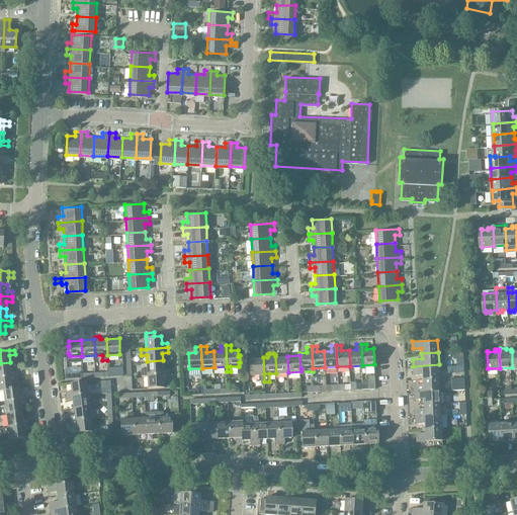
[(275,356),(276,373),(288,372),(287,356),(275,356)]
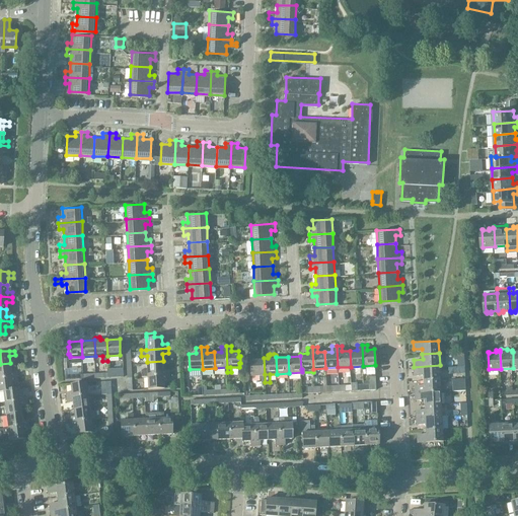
[(251,371),(251,375),(265,374),(264,358),(250,359),(251,364),(249,364),(250,371),(251,371)]
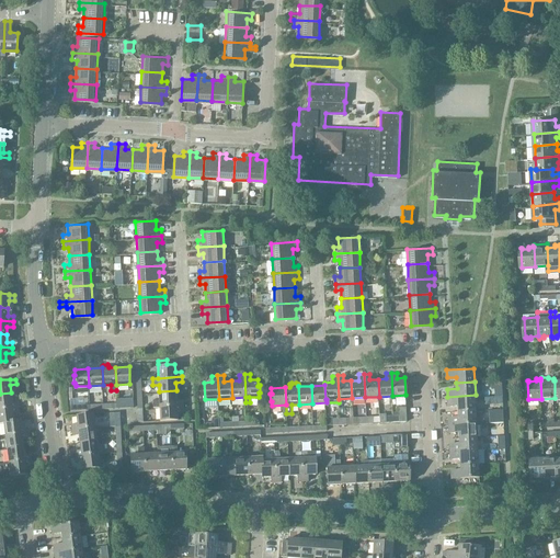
[(176,390),(159,391),(159,397),(153,398),(153,406),(160,405),(183,403),(182,398),(176,398),(176,390)]
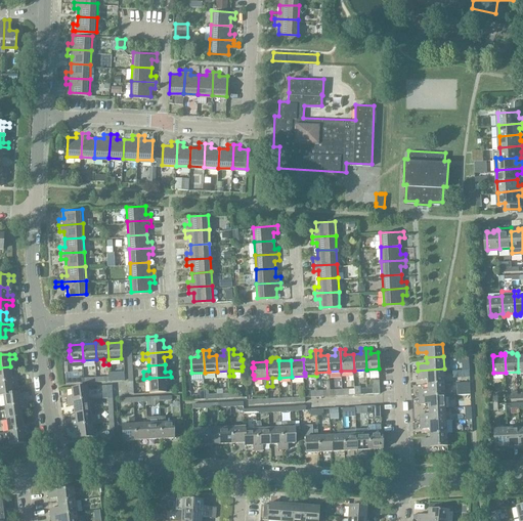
[(0,367),(0,380),(17,378),(16,373),(11,374),(10,366),(0,367)]
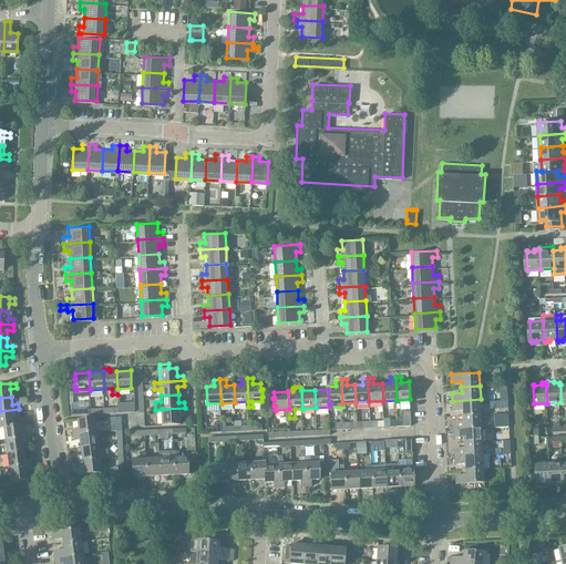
[(481,399),(452,401),(453,408),(462,408),(463,413),(481,412),(481,399)]
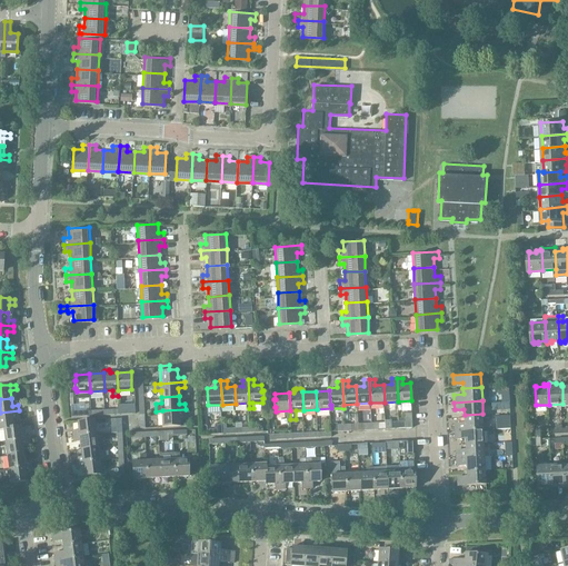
[(186,415),(186,409),(162,410),(163,425),(180,424),(180,415),(186,415)]
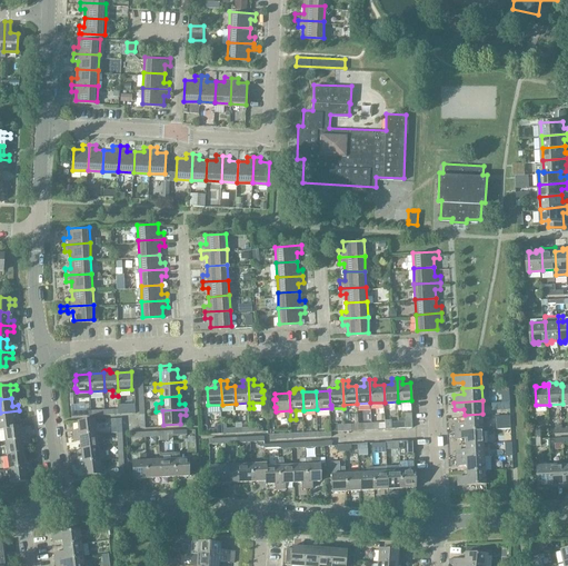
[(399,418),(399,425),(414,425),(412,409),(405,410),(406,418),(399,418)]
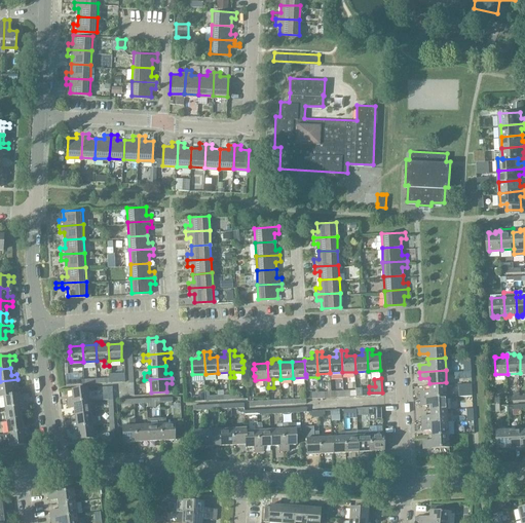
[(0,395),(4,395),(4,394),(13,393),(12,385),(19,384),(17,379),(0,381),(0,395)]
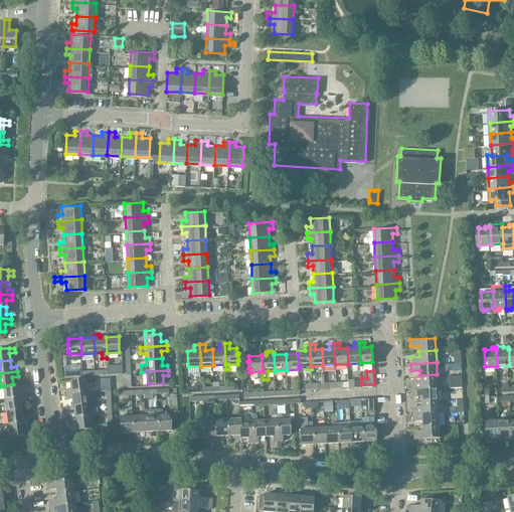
[(463,373),(451,374),(451,386),(463,385),(463,373)]
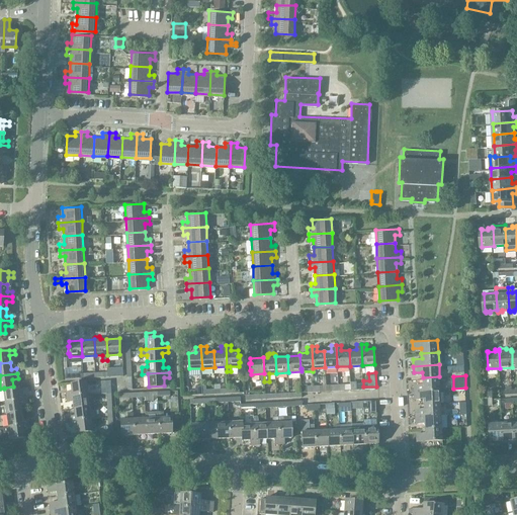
[(423,383),(414,383),(415,391),(440,389),(439,376),(423,377),(423,383)]
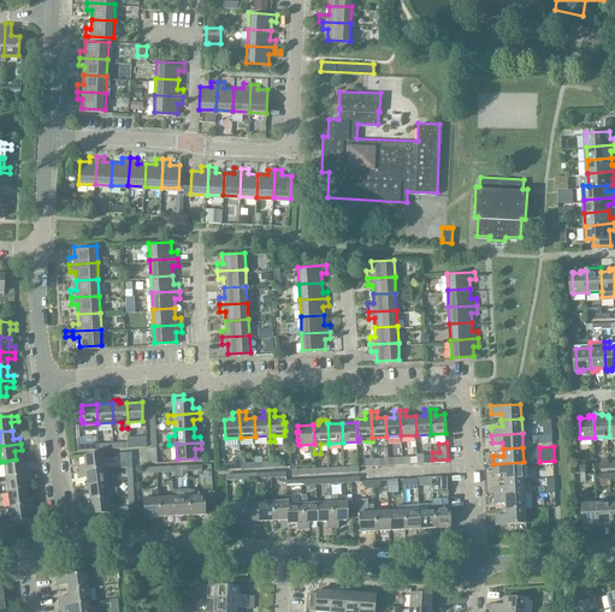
[(80,463),(81,469),(105,465),(104,451),(84,453),(86,463),(80,463)]
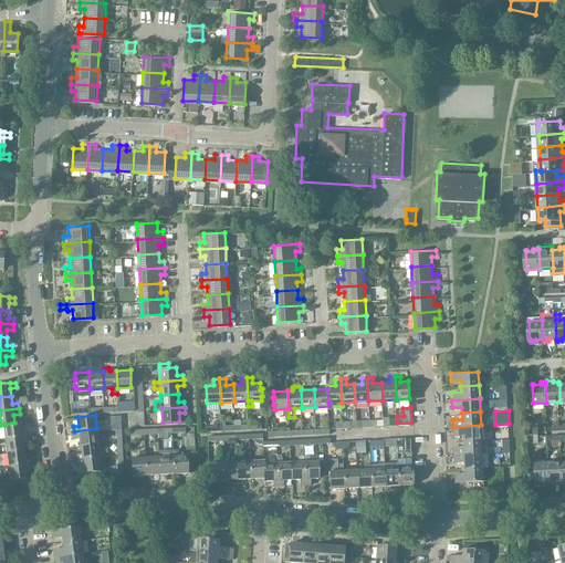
[(226,417),(221,418),(221,419),(221,428),(236,428),(236,423),(227,424),(226,417)]
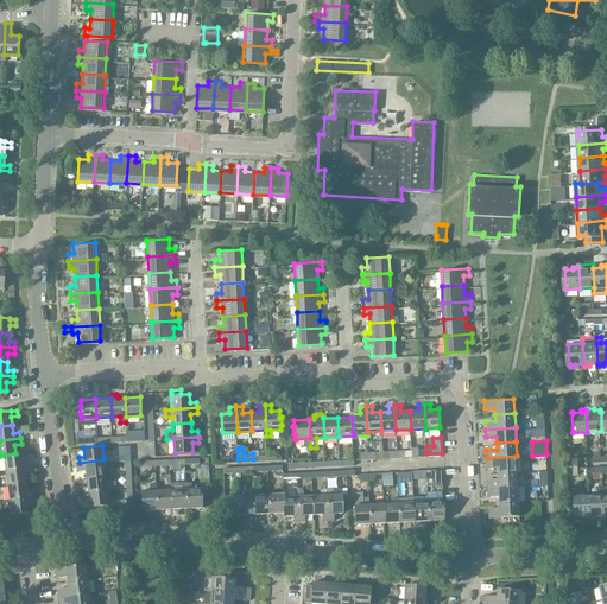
[(231,455),(223,456),(223,461),(238,459),(238,450),(231,451),(231,455)]
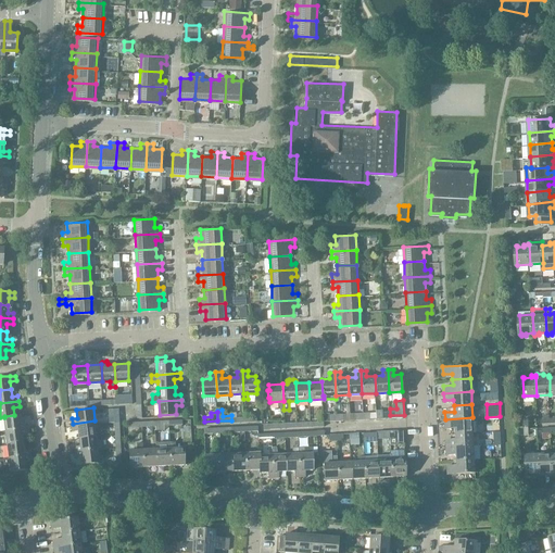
[(4,417),(5,430),(28,427),(27,422),(22,423),(21,414),(14,415),(4,416),(4,417)]
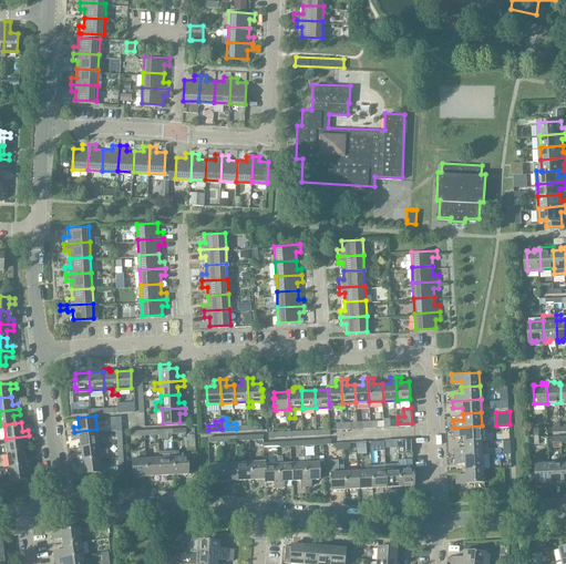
[(482,426),(454,428),(454,434),(464,434),(464,440),(482,440),(482,426)]
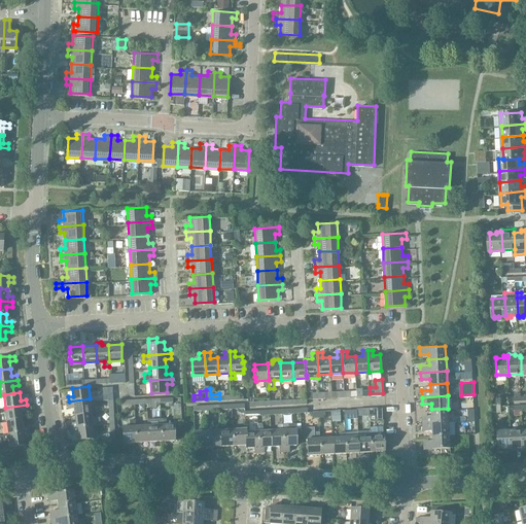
[(147,396),(148,402),(148,406),(158,405),(156,396),(147,396)]
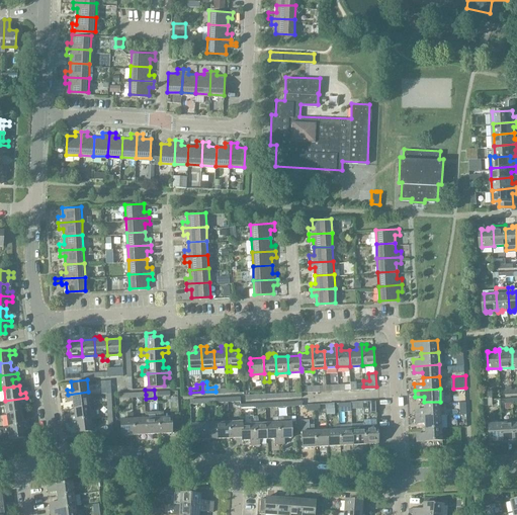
[(73,400),(74,407),(90,405),(88,392),(68,395),(68,400),(73,400)]
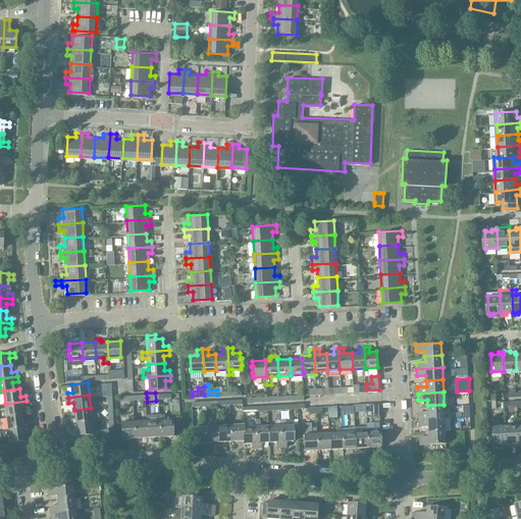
[(5,404),(7,416),(22,414),(21,407),(28,406),(27,401),(5,404)]
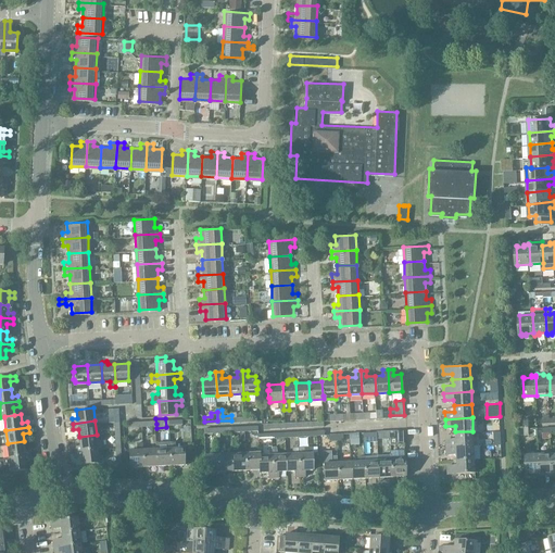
[(398,428),(391,428),(391,435),(398,435),(398,441),(404,441),(404,428),(398,428)]
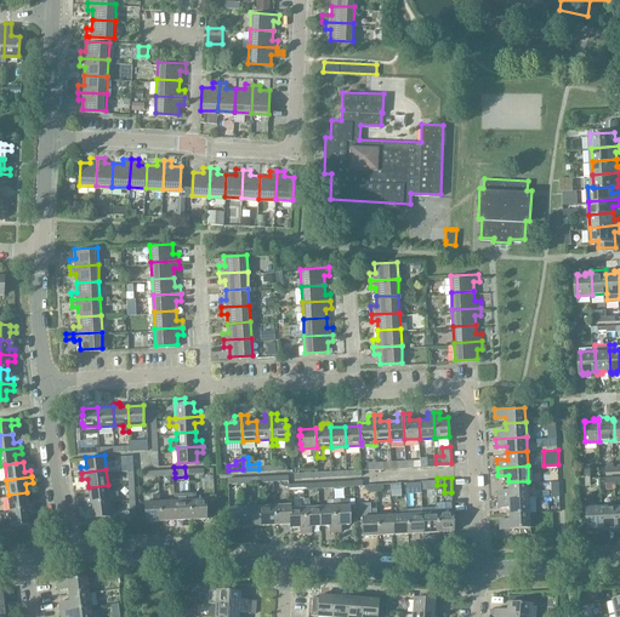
[(392,492),(403,492),(403,480),(392,480),(392,492)]
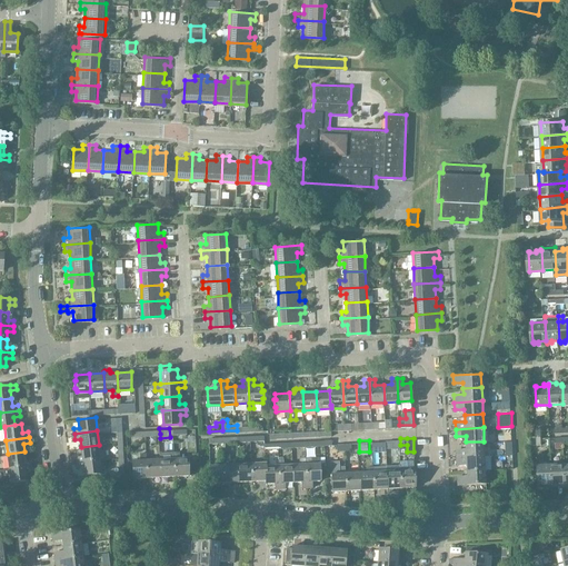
[(466,448),(457,448),(457,456),(485,455),(484,442),(466,442),(466,448)]
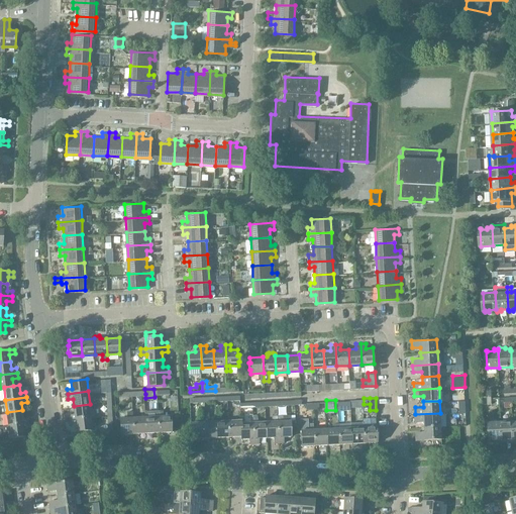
[(70,418),(92,416),(90,404),(74,406),(75,413),(70,413),(70,418)]
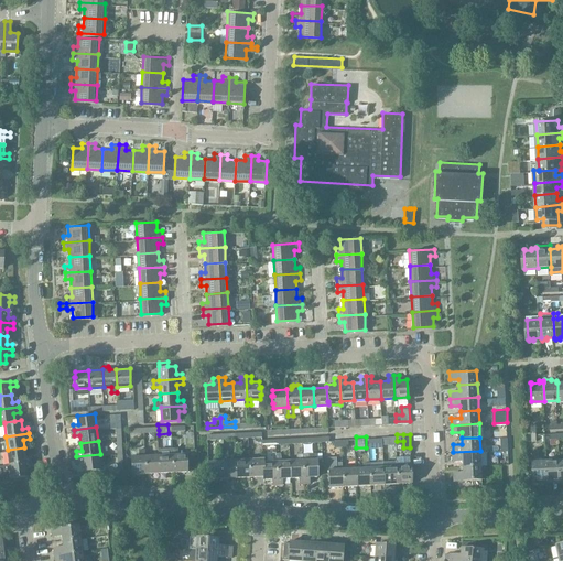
[(166,446),(160,446),(160,452),(161,470),(174,470),(173,452),(173,445),(166,446)]
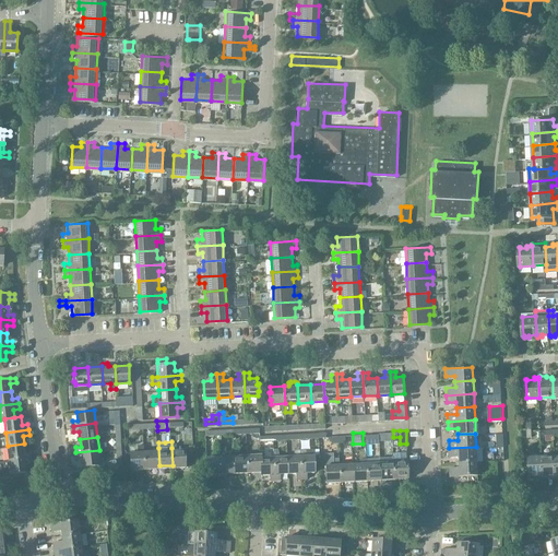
[(177,441),(171,441),(171,448),(173,465),(187,464),(189,464),(191,462),(190,450),(187,450),(186,450),(186,447),(178,448),(177,441)]
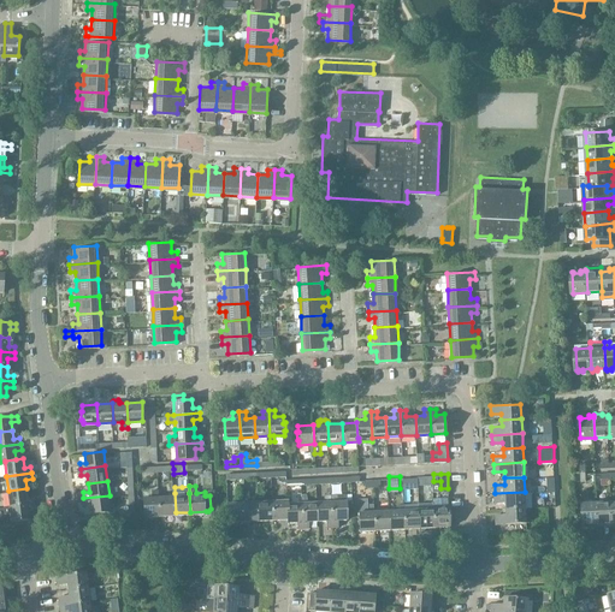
[(153,494),(145,495),(146,515),(160,514),(160,494),(159,494),(159,487),(153,487),(153,494)]
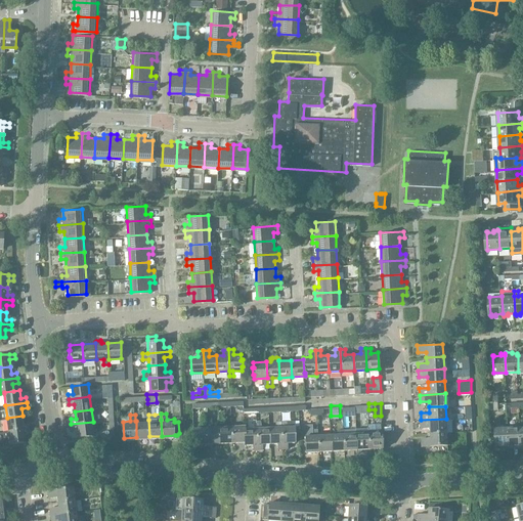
[(7,418),(8,430),(30,427),(30,422),(24,423),(23,416),(7,418)]
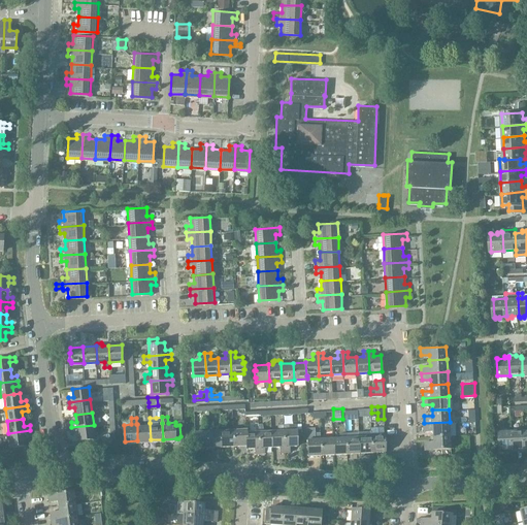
[(208,421),(208,430),(209,446),(222,446),(221,429),(215,430),(213,421),(208,421)]
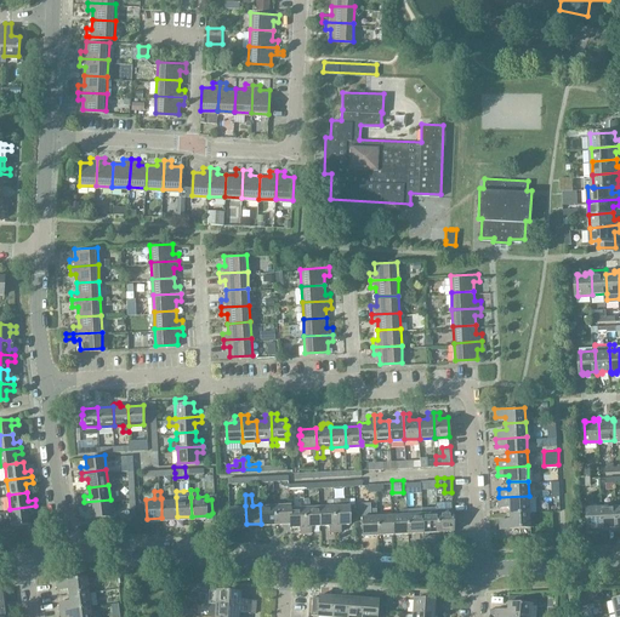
[(310,496),(305,496),(305,507),(306,531),(312,531),(312,525),(320,524),(319,506),(312,506),(310,496)]
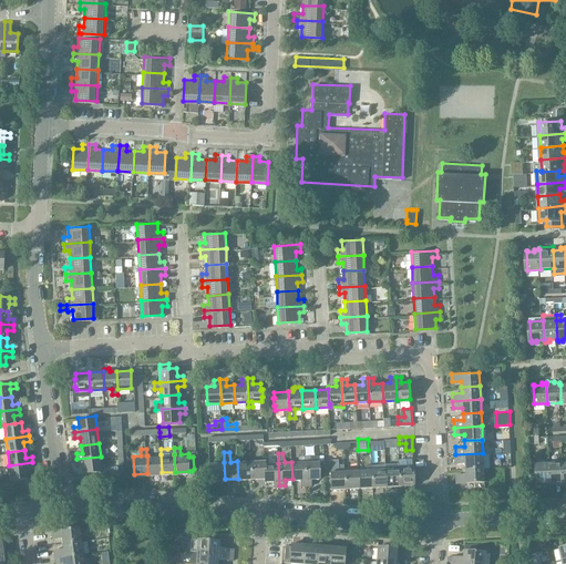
[(310,454),(305,454),(307,484),(312,484),(311,478),(320,478),(319,471),(320,471),(320,463),(319,464),(318,453),(310,454)]
